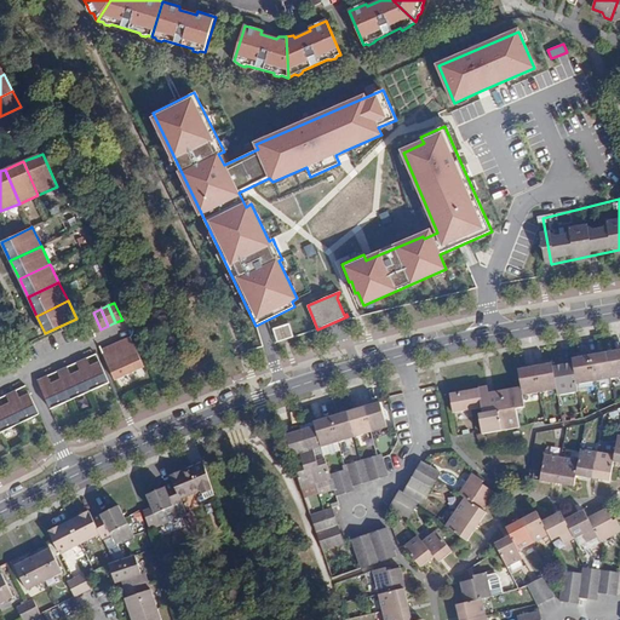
[(101,329),(93,313),(86,316),(95,333),(101,329)]
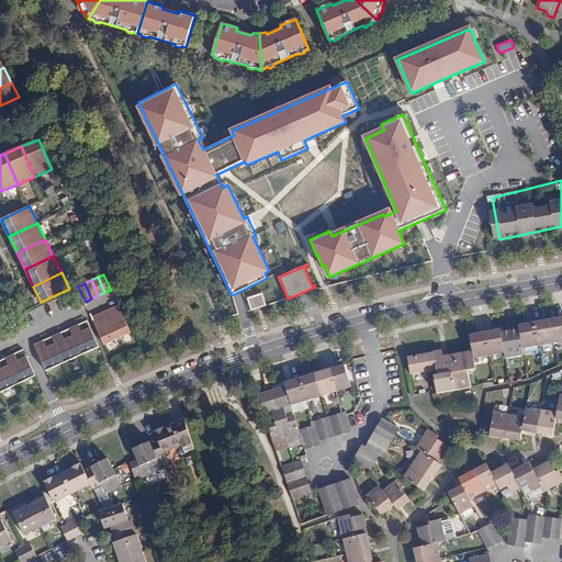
[(248,298),(251,310),(267,305),(263,293),(248,298)]
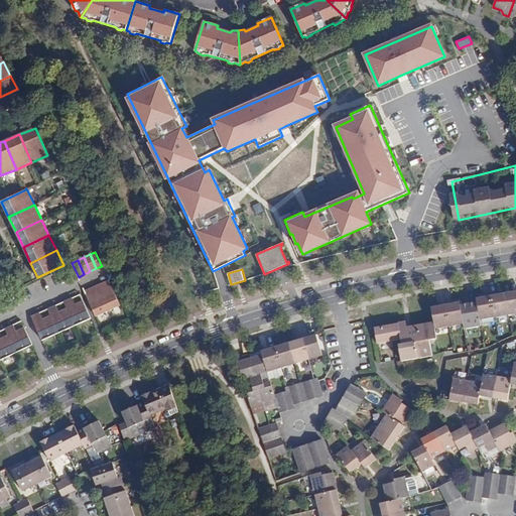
[(108,280),(85,291),(96,316),(120,305),(108,280)]
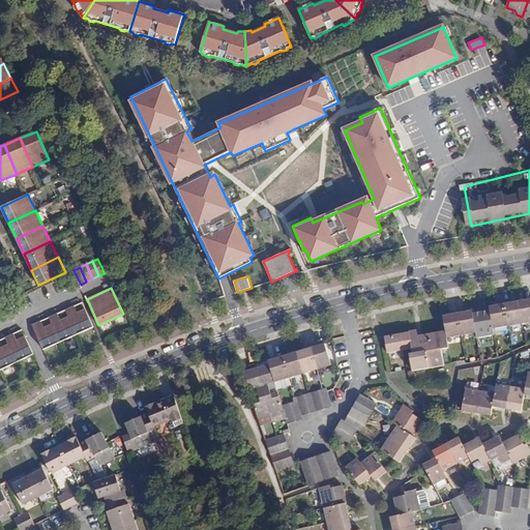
[(529,299),(518,301),(521,324),(529,322),(529,299)]
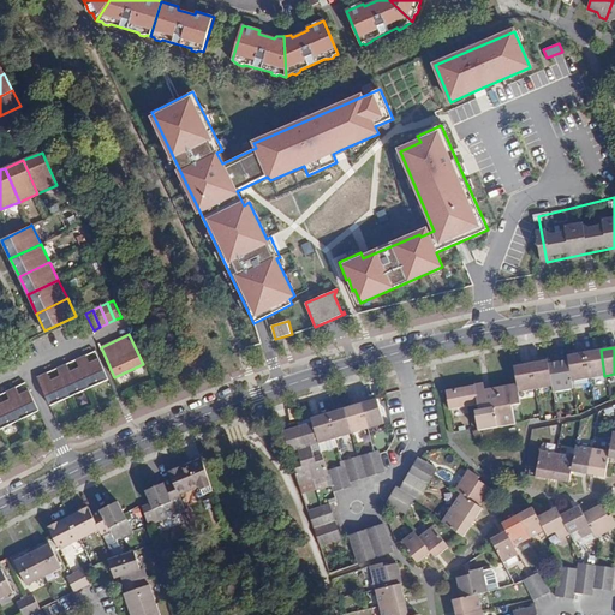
[(584,353),(587,380),(604,376),(601,350),(584,353)]
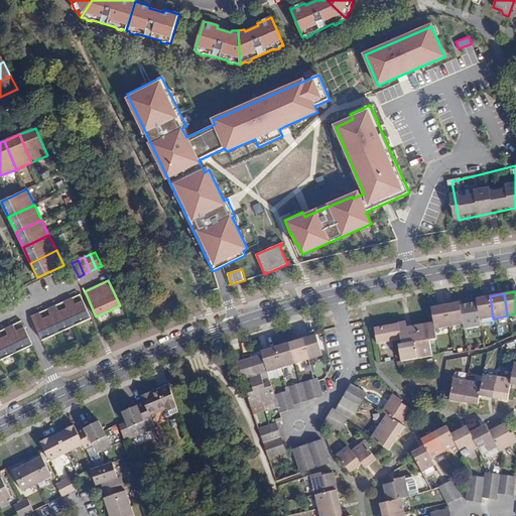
[(475,298),(476,302),(479,320),(493,318),(490,296),(475,298)]
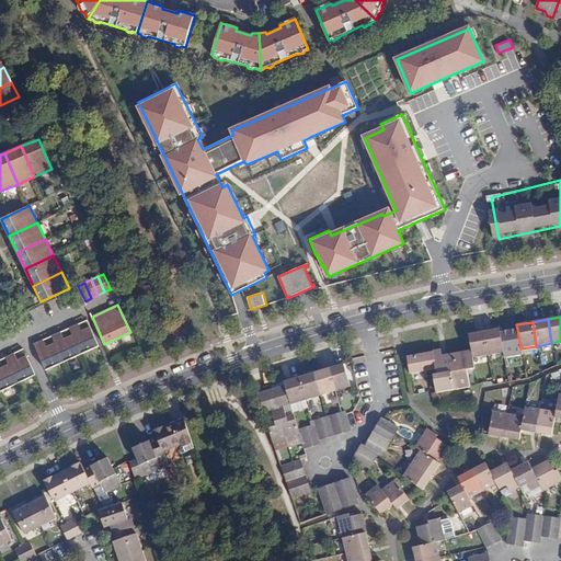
[(69,328),(72,335),(81,354),(99,346),(90,328),(82,331),(79,323),(69,328)]
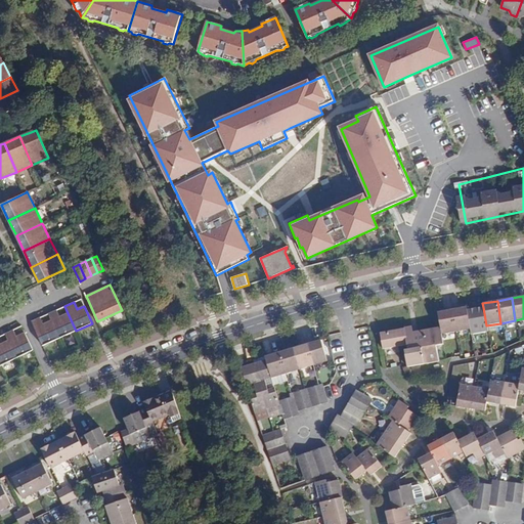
[(451,310),(455,332),(470,330),(467,310),(466,307),(451,310)]
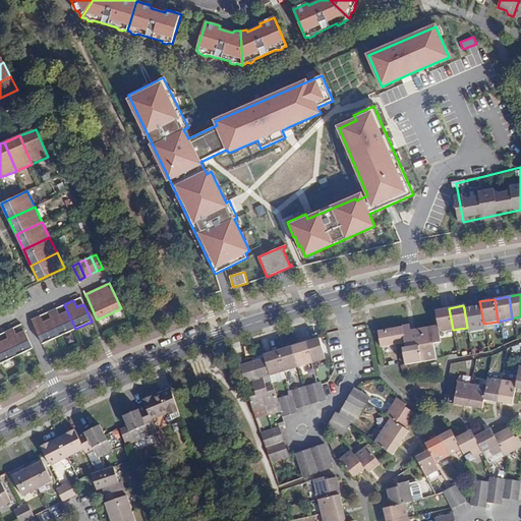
[(467,328),(468,333),(484,330),(483,324),(480,305),(464,308),(467,328)]
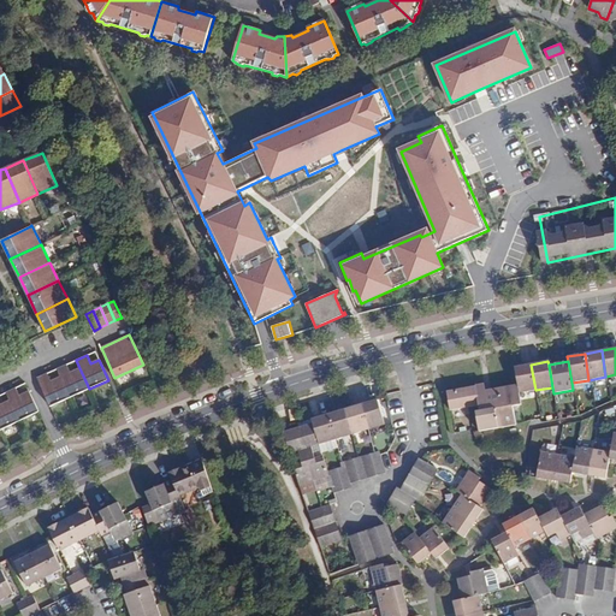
[(89,389),(80,368),(71,372),(67,365),(57,368),(60,377),(70,397),(89,389)]
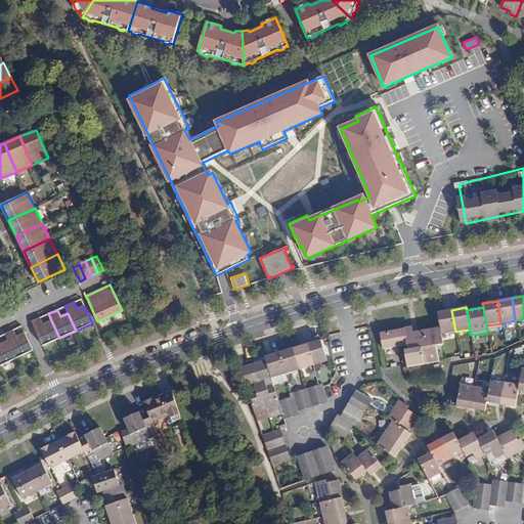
[(439,326),(441,334),(455,332),(451,310),(437,312),(439,326)]
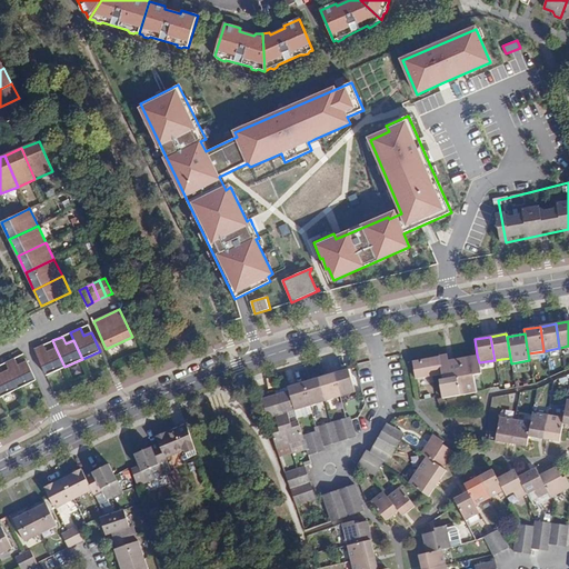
[(65,367),(56,348),(48,352),(45,345),(35,349),(47,376),(65,367)]
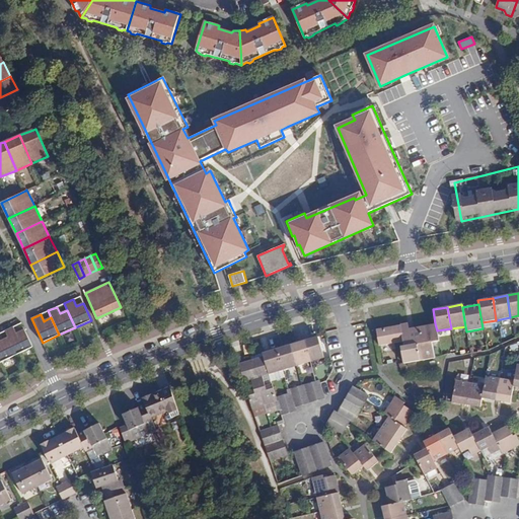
[(375,329),(378,345),(402,341),(403,346),(400,346),(403,362),(434,357),(431,341),(438,340),(437,330),(435,323),(409,328),(408,322),(399,323),(399,325),(375,329)]
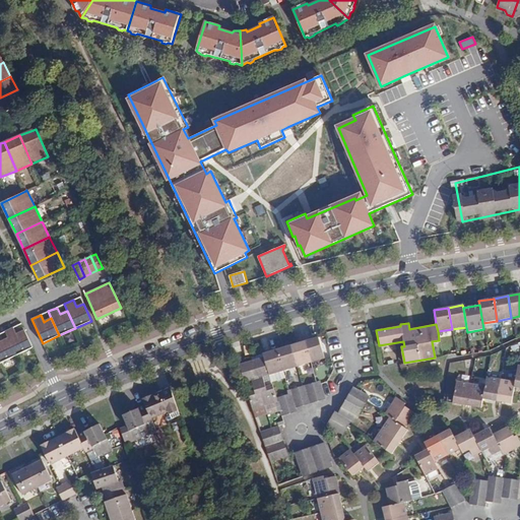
[(5,331),(8,338),(17,355),(33,347),(24,330),(17,334),(13,327),(5,331)]
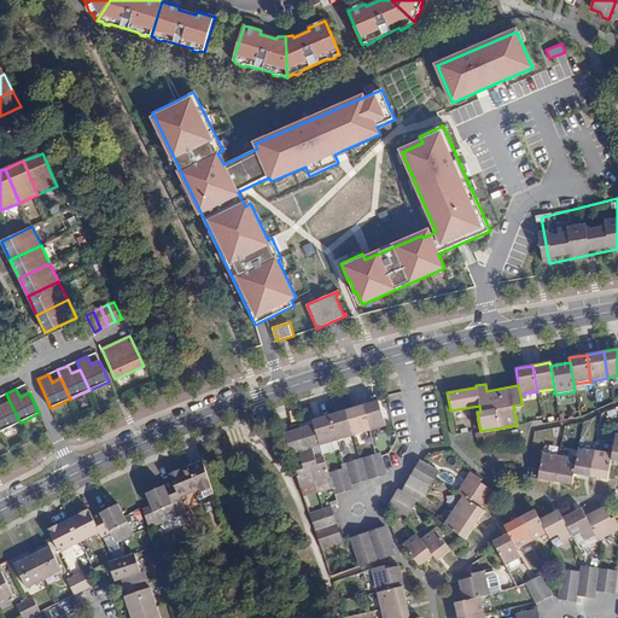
[(378,401),(361,406),(368,431),(385,426),(378,401)]
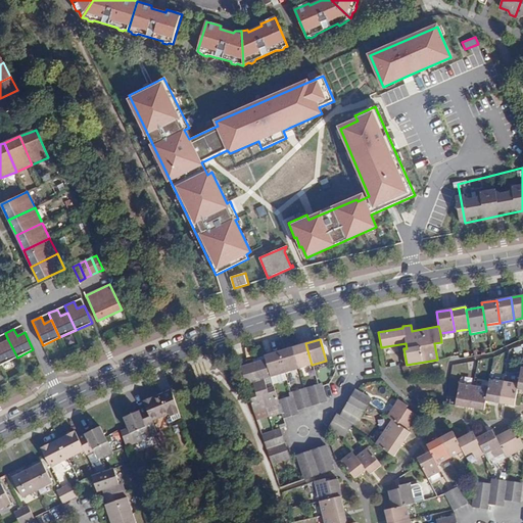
[(17,358),(8,340),(1,343),(0,341),(0,363),(1,365),(17,358)]
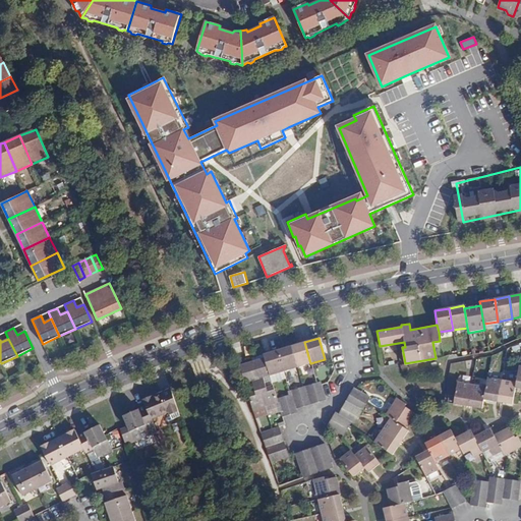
[(304,342),(290,346),(296,367),(310,363),(304,342)]
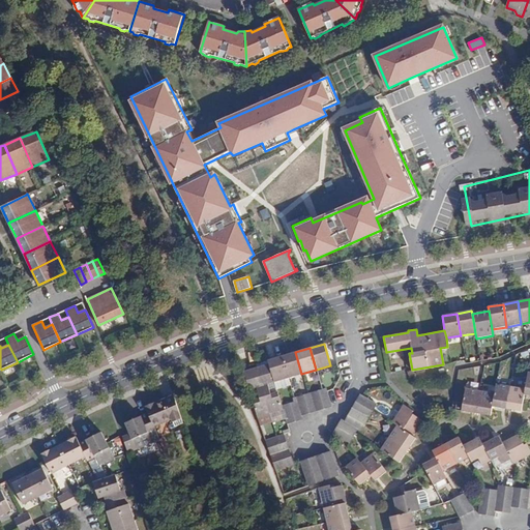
[(295,352),(281,356),(288,378),(301,374),(295,352)]
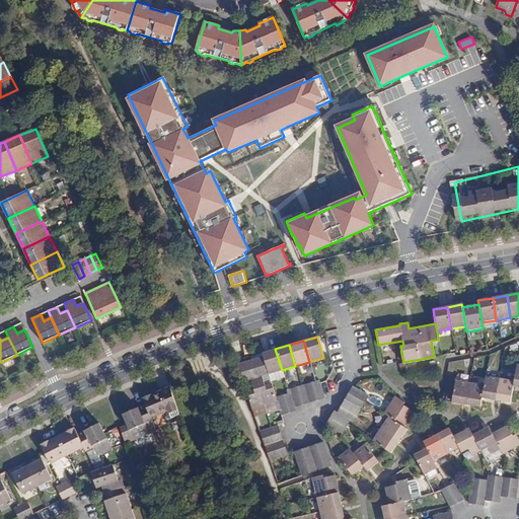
[(262,353),(263,357),(269,374),(282,370),(275,349),(262,353)]
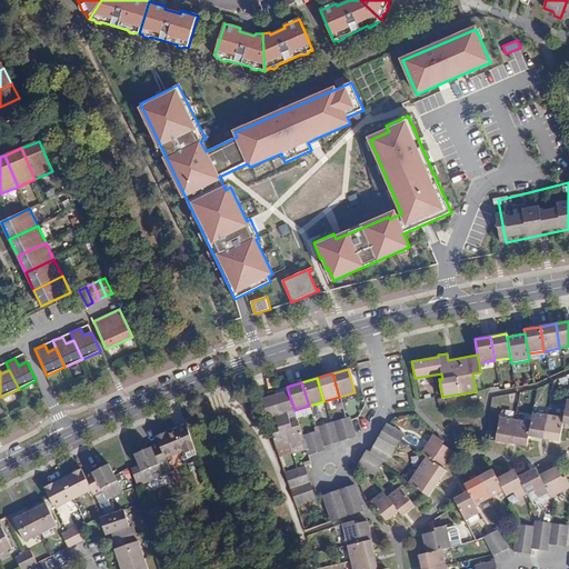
[(286,397),(276,399),(289,445),(305,440),(309,455),(317,452),(310,432),(302,436),(298,421),(290,423),(287,412),(290,411),(286,397)]
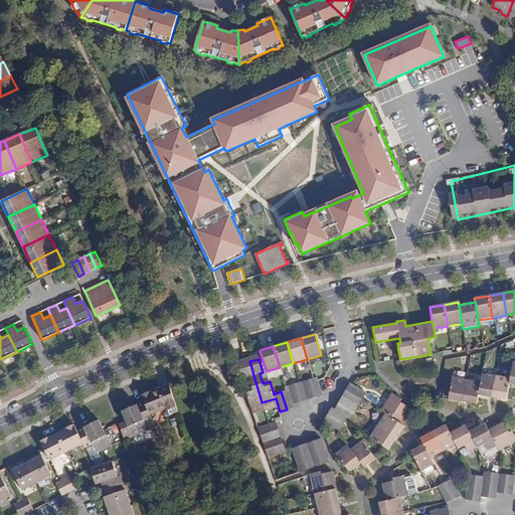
[(250,387),(244,389),(249,406),(262,402),(249,361),(241,364),(245,377),(247,376),(250,387)]
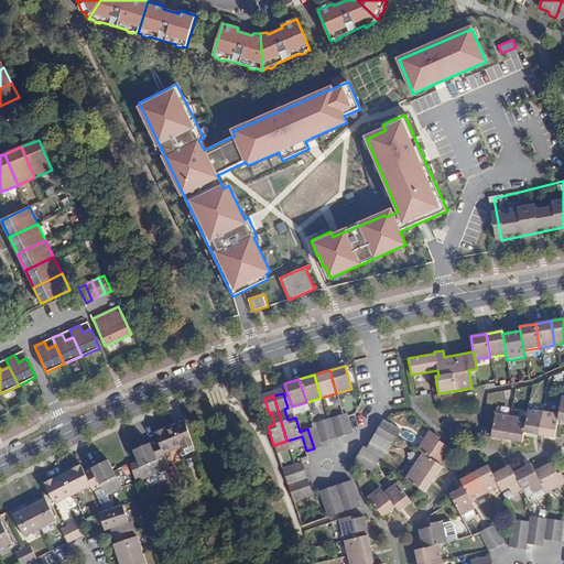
[(528,409),(525,418),(523,433),(533,434),(539,435),(543,411),(528,409)]
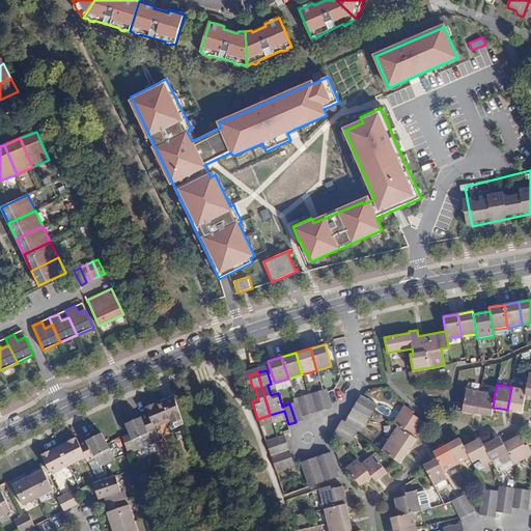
[(526,389),(511,387),(507,410),(514,411),(522,412),(525,396),(526,389)]
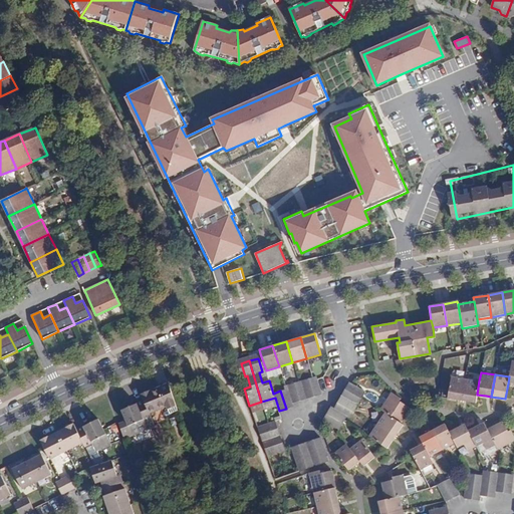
[(287,389),(280,391),(286,409),(293,407),(292,403),(320,395),(316,379),(315,376),(312,377),(298,381),(286,386),(287,389)]
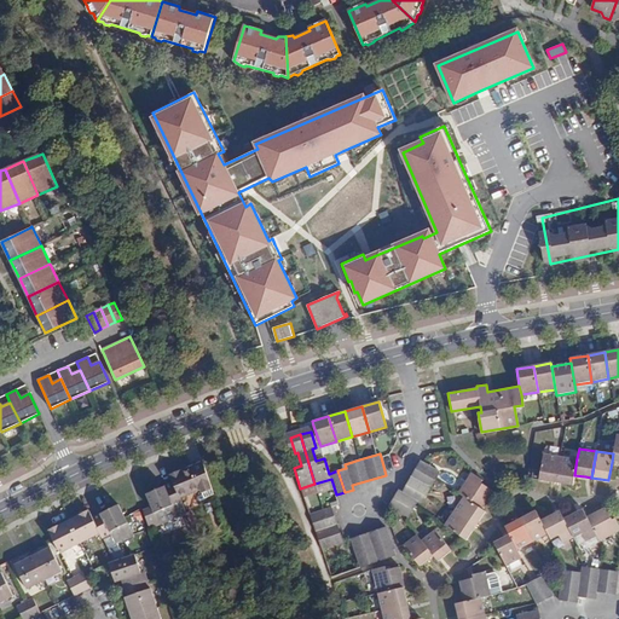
[(560,456),(543,453),(541,468),(539,480),(550,482),(555,482),(560,456)]
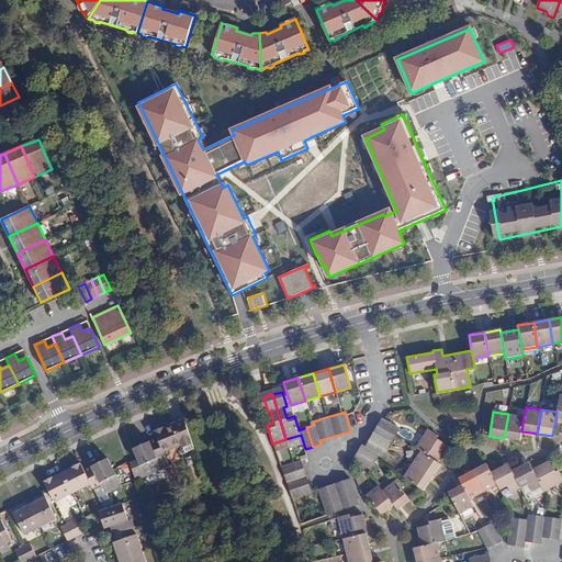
[(524,416),(508,414),(504,438),(514,440),(519,441),(521,431),(524,416)]
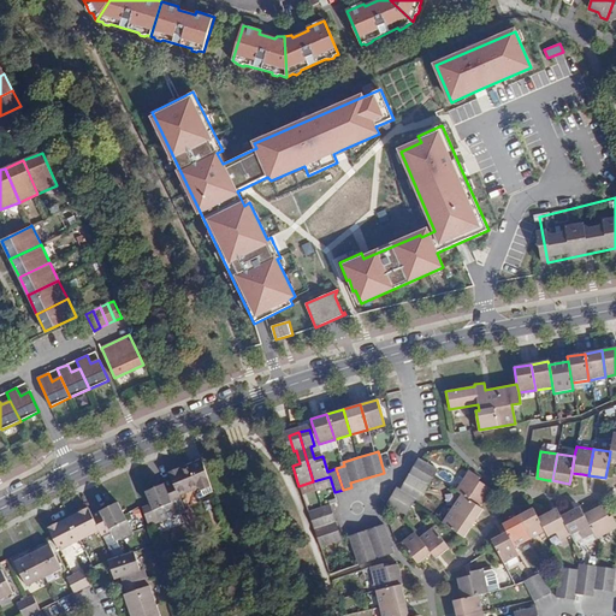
[(431,466),(418,458),(413,467),(432,478),(433,477),(437,471),(431,466)]
